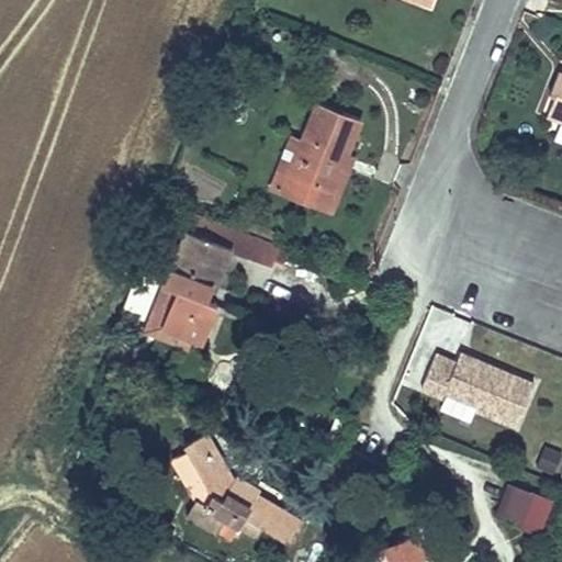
[(316,99),(302,134),(287,173),(317,186),(310,204),(328,212),(336,193),(332,191),(349,149),(361,116),(316,99)]
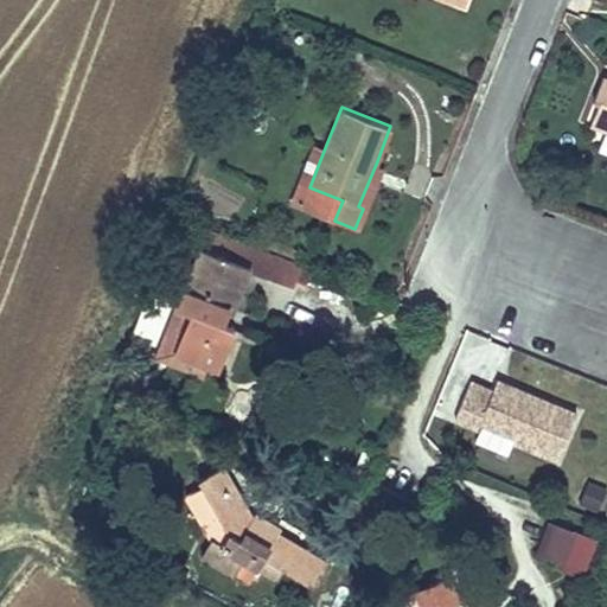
[(310,187),(326,145),(314,140),(298,183),(310,187)]
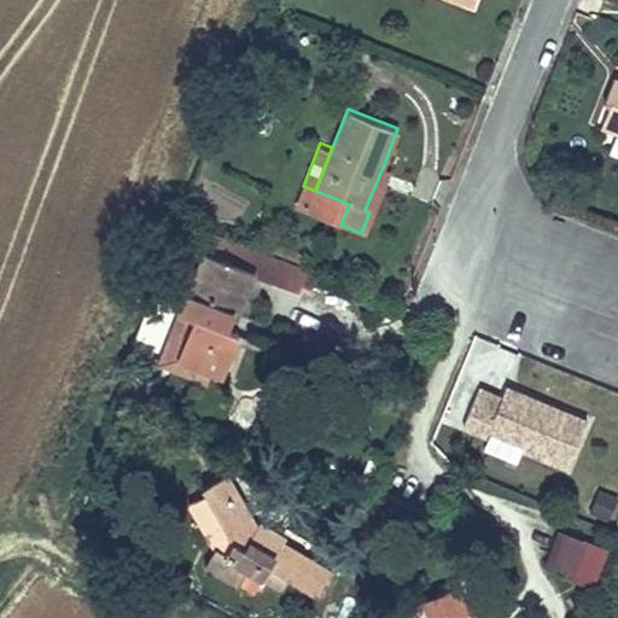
[(384,164),(365,210),(369,213),(378,215),(396,169),(384,164)]
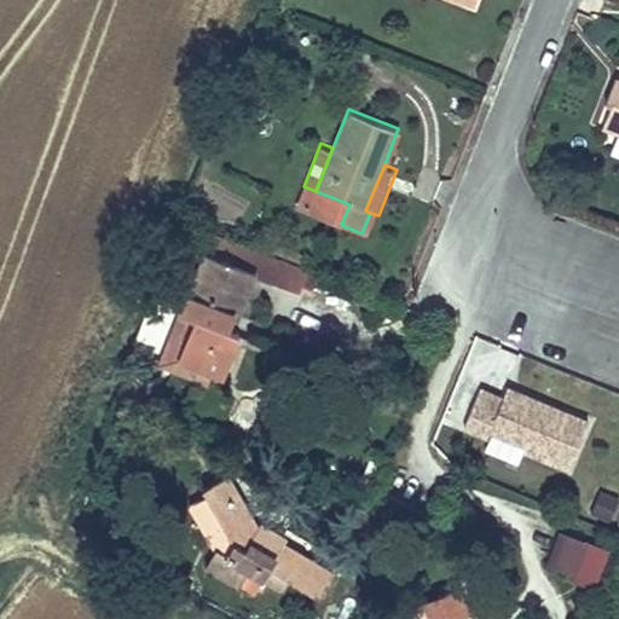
[(341,225),(350,204),(316,191),(304,186),(295,207),(341,225)]
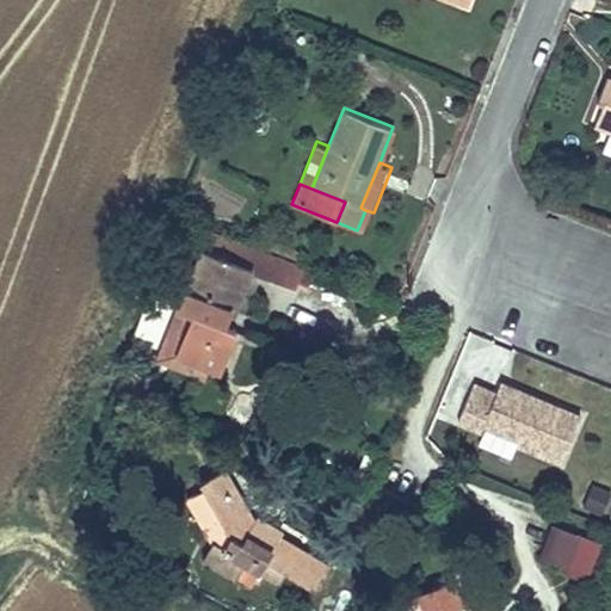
[(234,332),(227,329),(248,272),(198,253),(176,312),(191,316),(176,356),(208,368),(218,371),(234,332)]
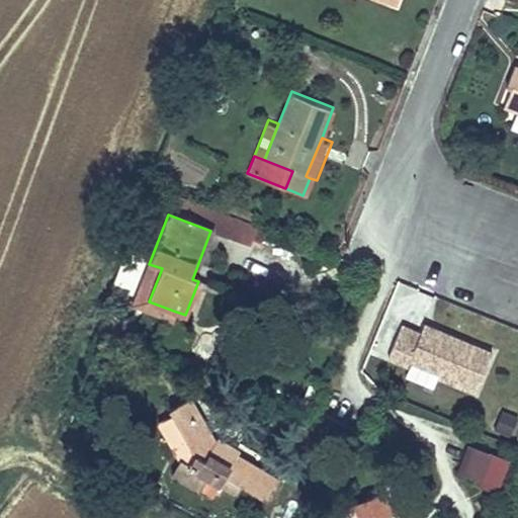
[(232,217),(224,237),(252,248),(260,228),(232,217)]
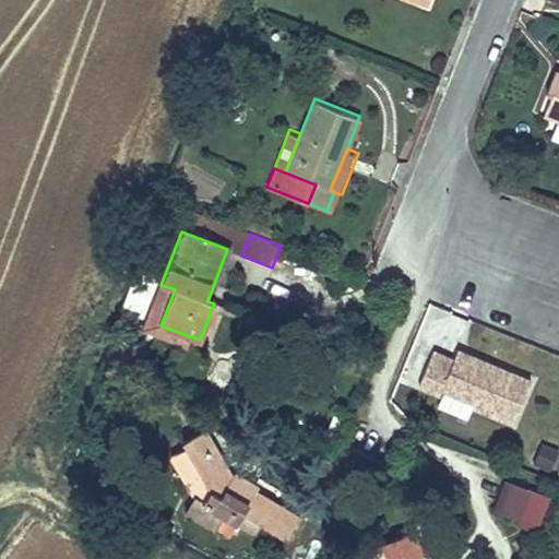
[(175,289),(161,285),(143,331),(186,347),(190,336),(161,325),(175,289)]
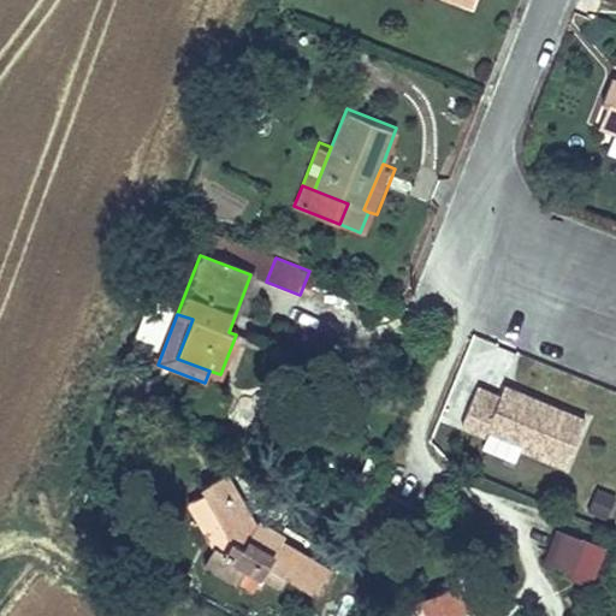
[(489,432),(523,446),(521,451),(564,469),(586,418),(505,384),(501,395),(479,386),(461,427),(485,438),(489,432)]
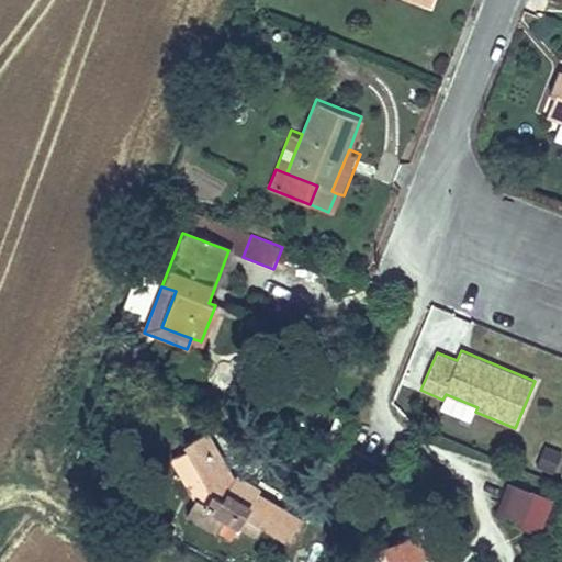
[(210,490),(202,502),(194,496),(184,515),(214,534),(222,517),(233,526),(256,523),(288,542),(302,518),(257,492),(259,486),(236,472),(234,475),(206,428),(181,441),(210,490)]
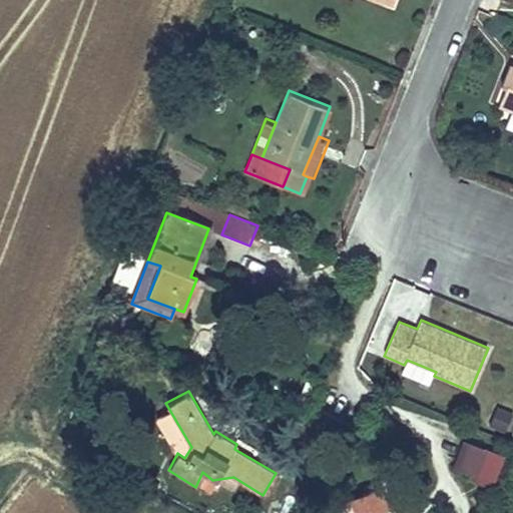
[(512,404),(512,405),(511,410),(499,405),(490,426),(506,433),(512,416),(512,404)]
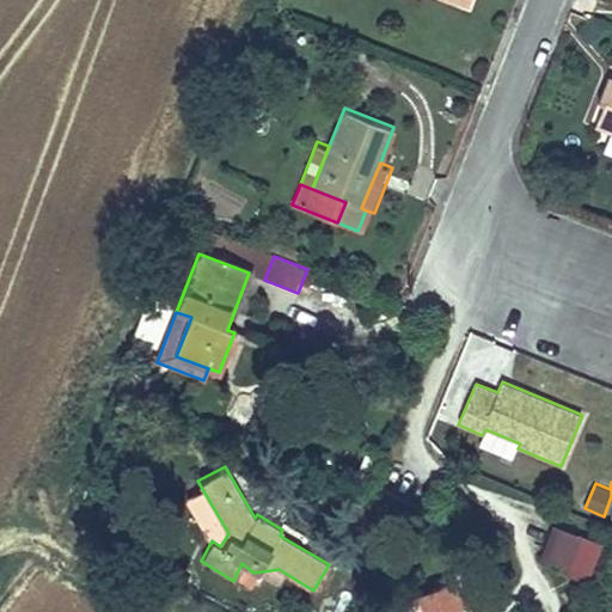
[(588,586),(604,545),(554,526),(540,560),(567,569),(564,576),(588,586)]
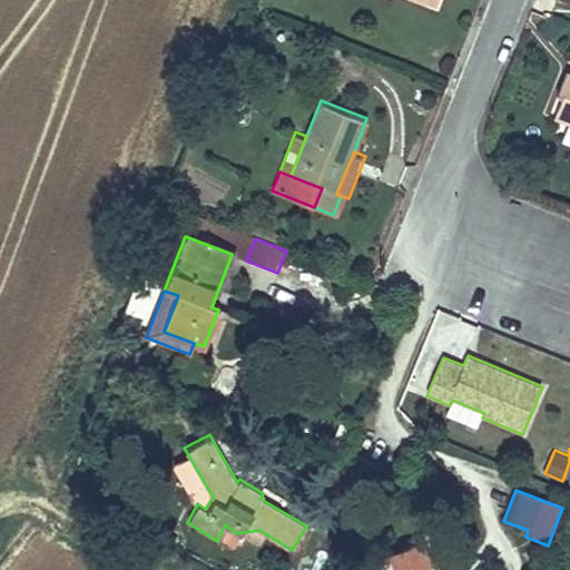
[(425,569),(424,567),(432,563),(422,538),(386,552),(393,569),(425,569)]
